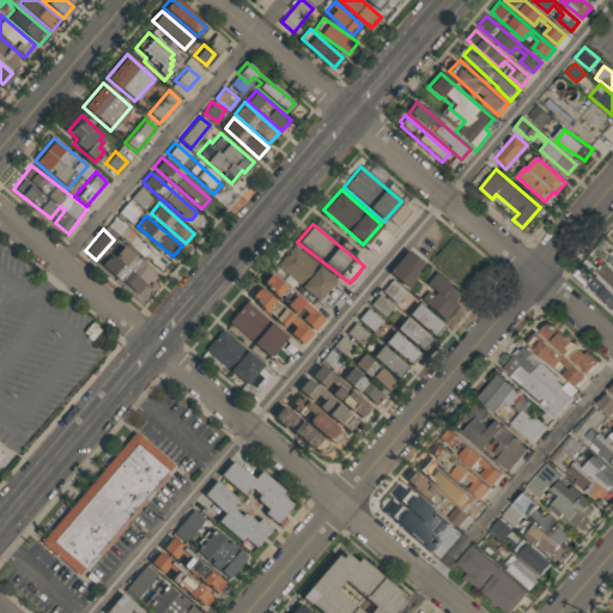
[(127,242),(162,273),(171,262),(137,231),(127,242)]
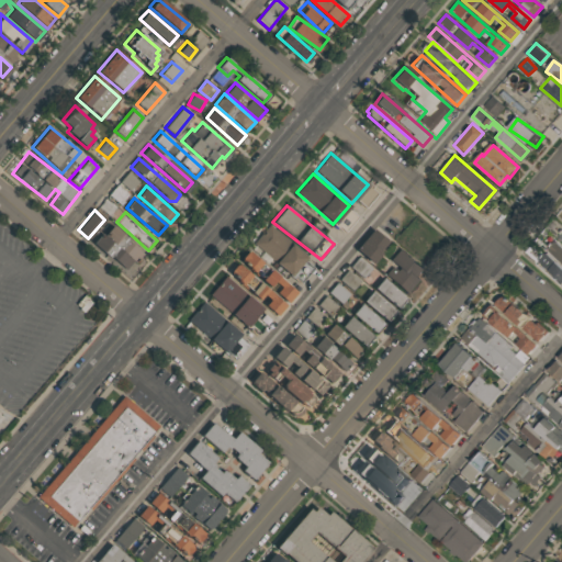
[(94,244),(112,224),(143,251),(132,263),(130,260),(123,268),(94,244)]
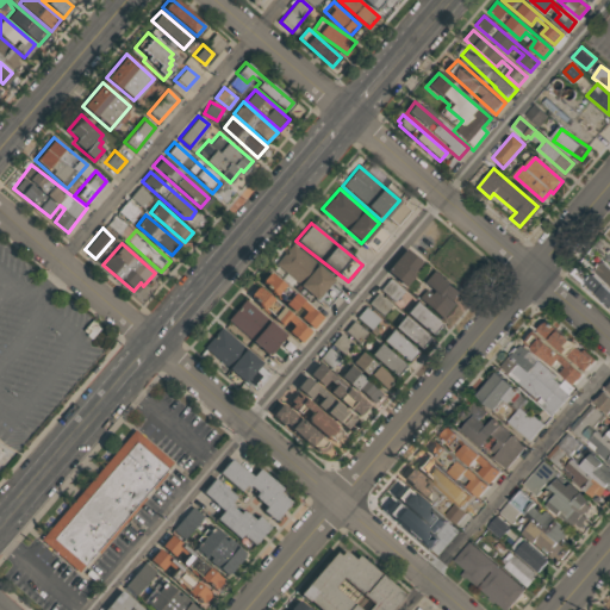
[(275,263),(292,244),(341,286),(324,306),(275,263)]
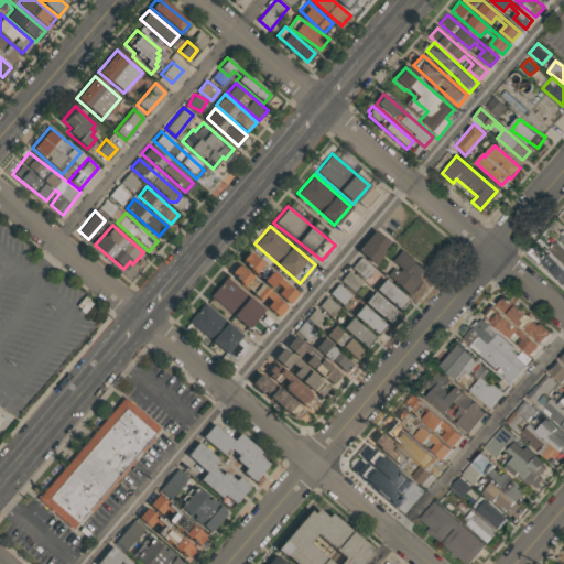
[(371,263),(356,250),(375,229),(389,242),(371,263)]
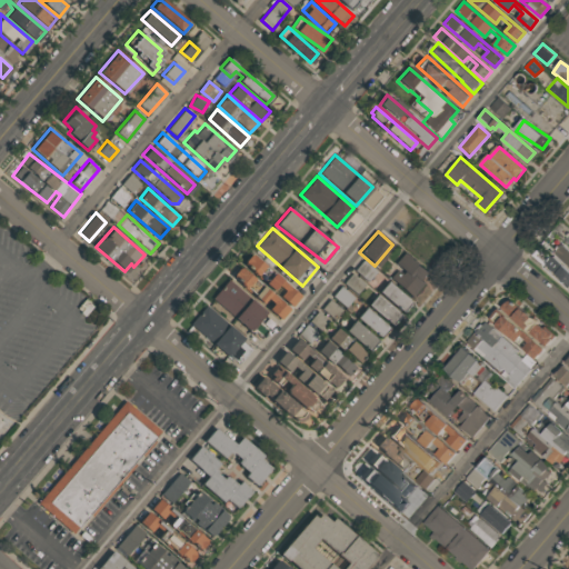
[(563,242),(568,247),(568,266),(555,253),(563,242)]
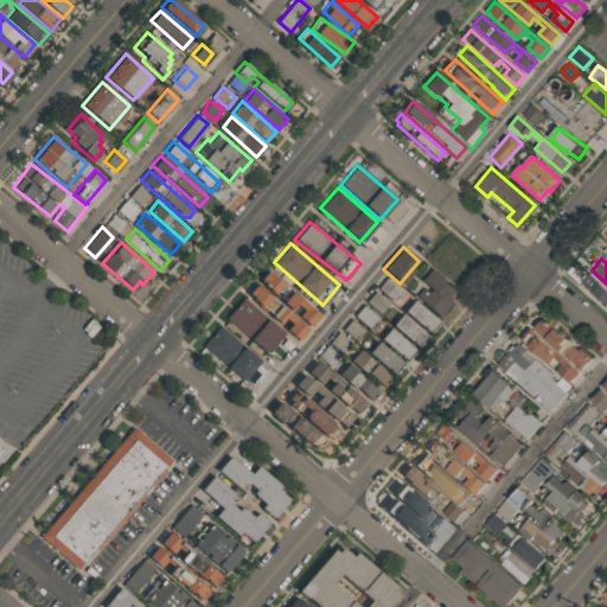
[(422,281),(432,270),(457,292),(449,300),(453,302),(440,318),(415,296),(422,288),(429,294),(432,291),(422,281)]
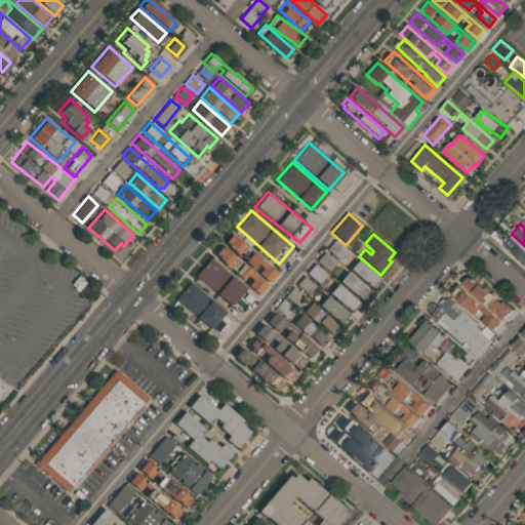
[(224,243),(230,235),(275,273),(267,282),(224,243)]
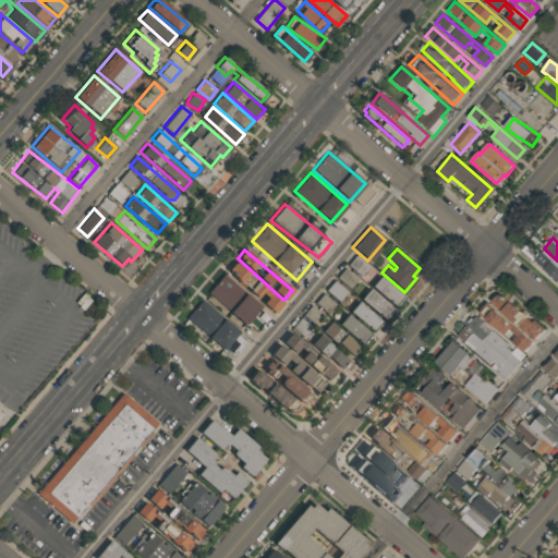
[(543,250),(557,263),(557,280),(534,261),(543,250)]
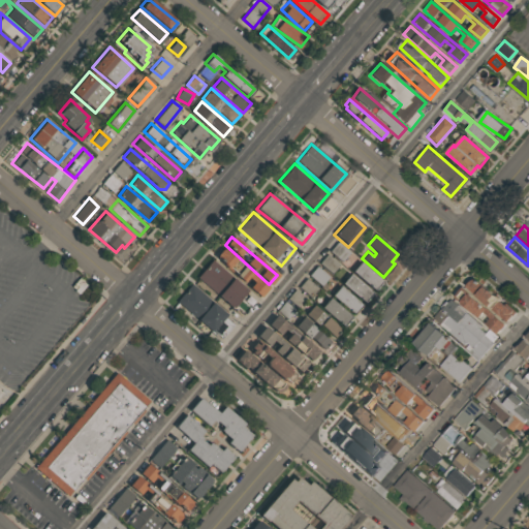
[(343,261),(350,251),(338,241),(331,251),(343,261)]
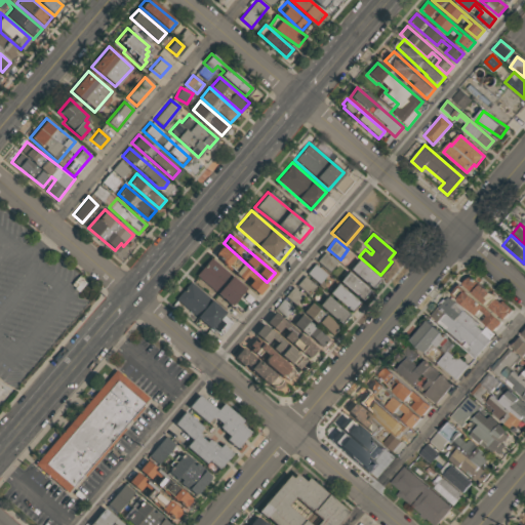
[(214,255),(220,247),(266,285),(257,294),(214,255)]
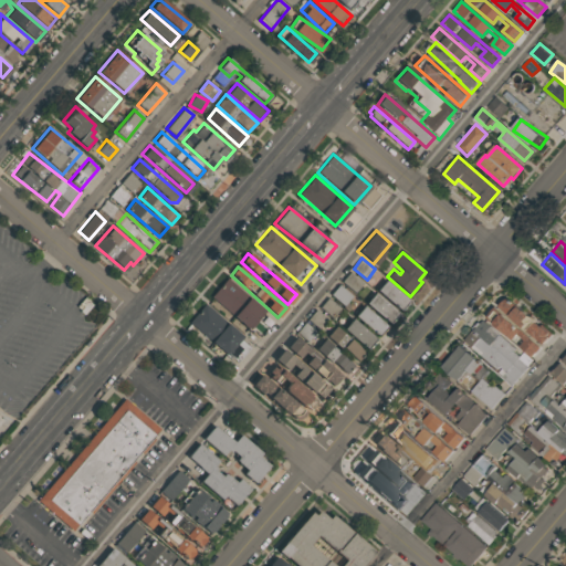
[(364,282),(352,271),(343,281),(356,292),(364,282)]
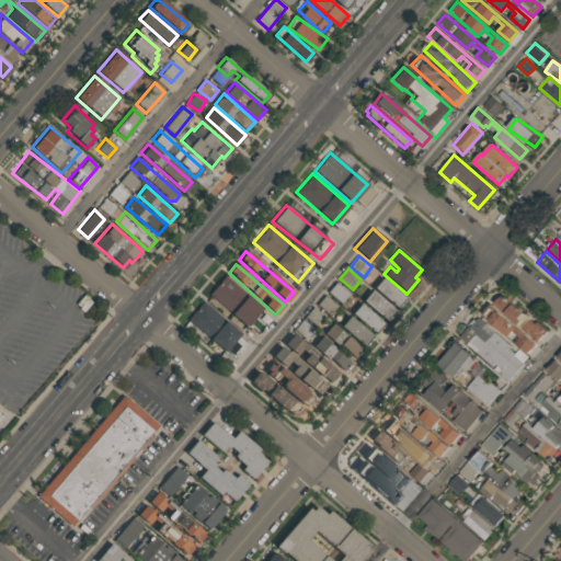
[(208,293),(224,275),(261,308),(254,316),(259,319),(250,329),(208,293)]
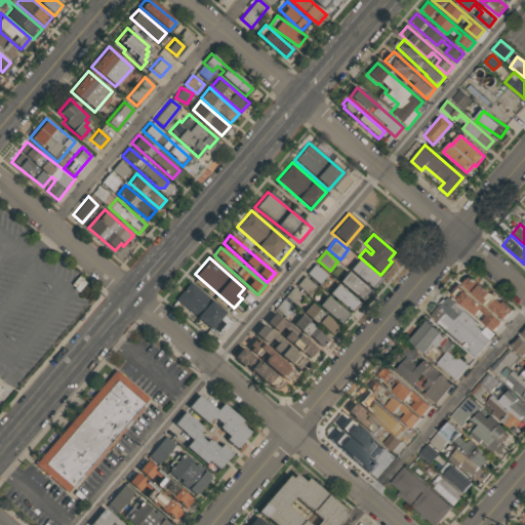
[(381,278),(359,259),(351,269),(373,287),(381,278)]
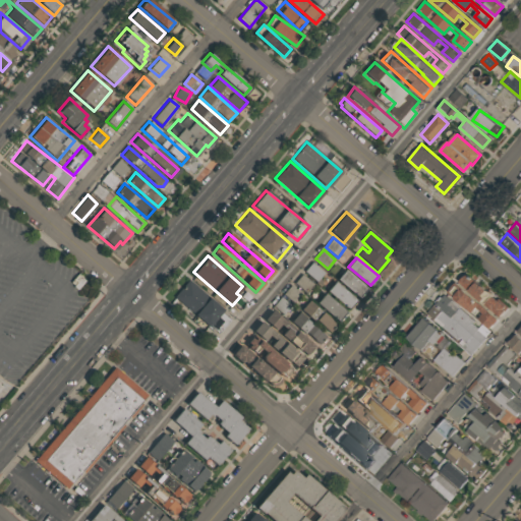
[(305,271),(317,281),(326,272),(312,261),(305,271)]
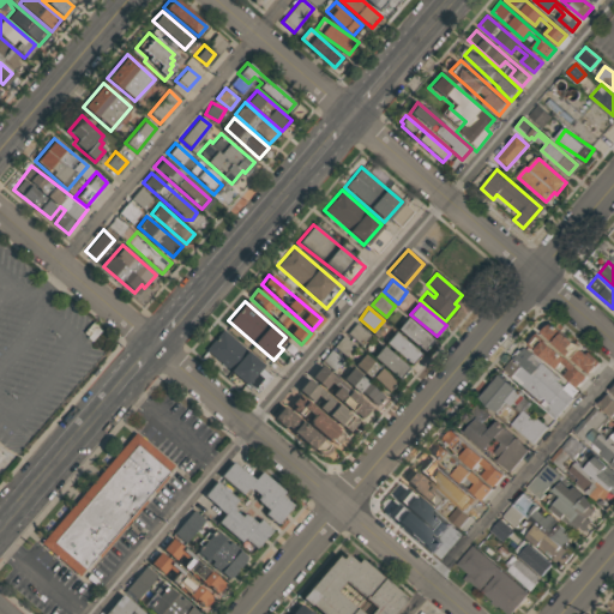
[(398,329),(425,350),(434,338),(407,317),(398,329)]
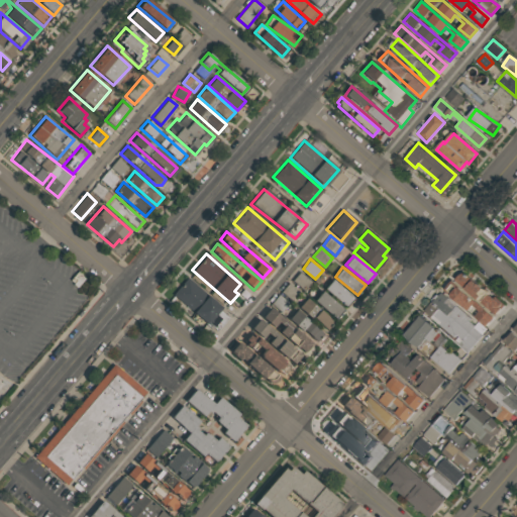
[(455,280),(462,272),(480,287),(476,293),(482,298),(487,292),(501,304),(499,307),(502,310),(497,316),(455,280)]
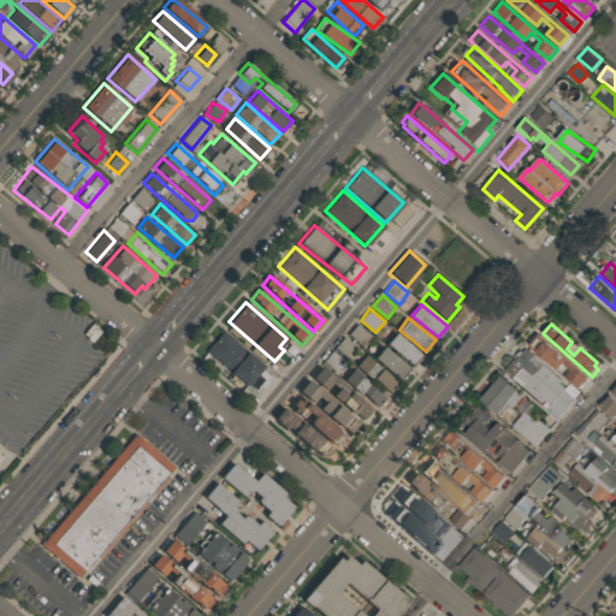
[(206,350),(221,331),(262,366),(247,385),(206,350)]
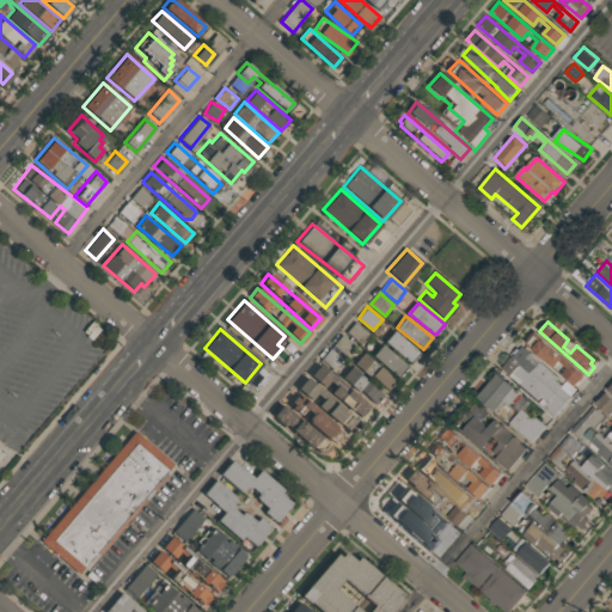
[(418,352),(395,330),(385,341),(410,362),(418,352)]
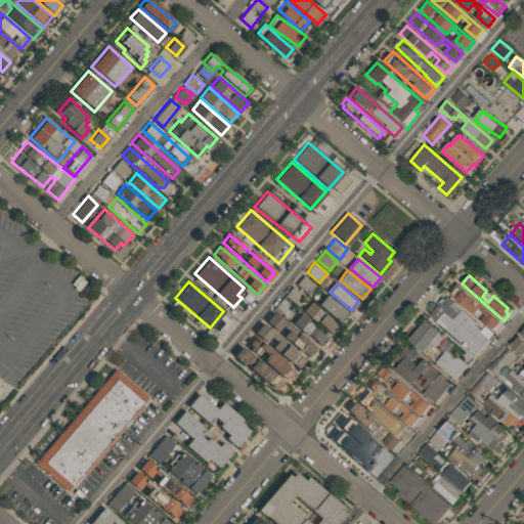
[(449,294),(457,285),(500,322),(493,331),(481,321),(485,316),(479,311),(475,316),(449,294)]
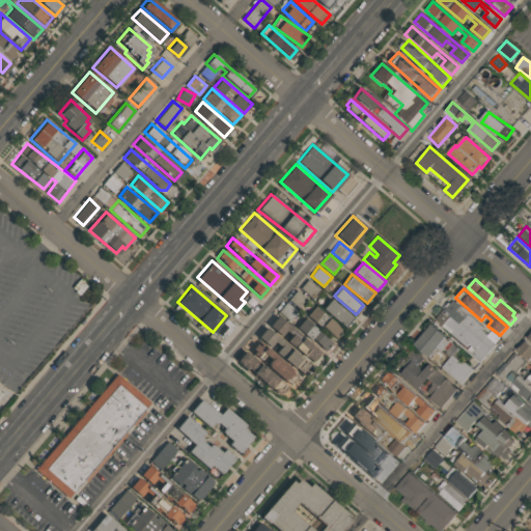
[(307,298),(298,289),(289,299),(299,307),(307,298)]
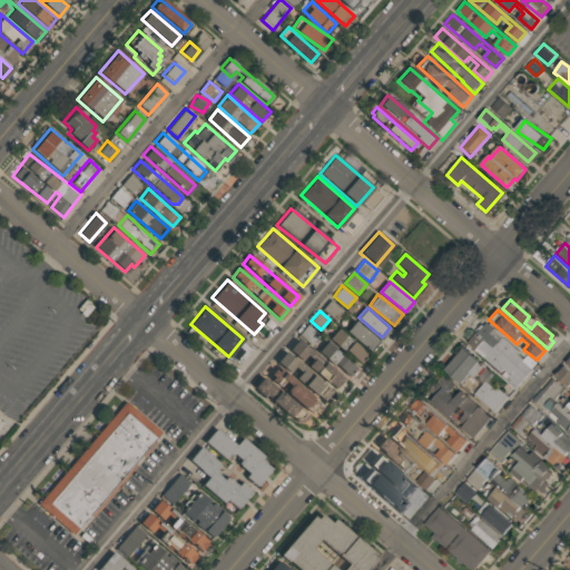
[(371,351),(380,341),(356,320),(347,330),(371,351)]
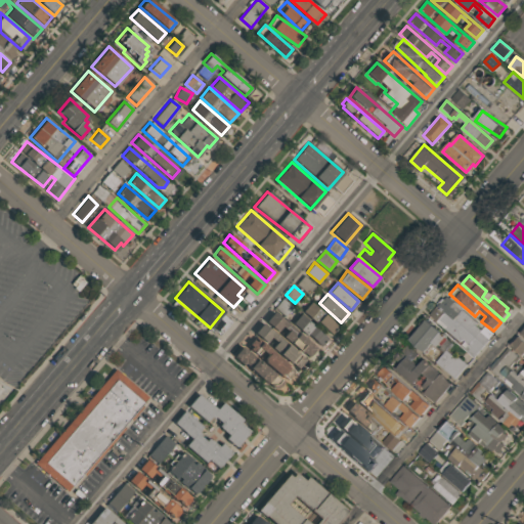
[(430,316),(446,297),(477,323),(474,325),(480,331),(478,333),(486,340),(473,356),(443,331),(444,329),(430,316)]
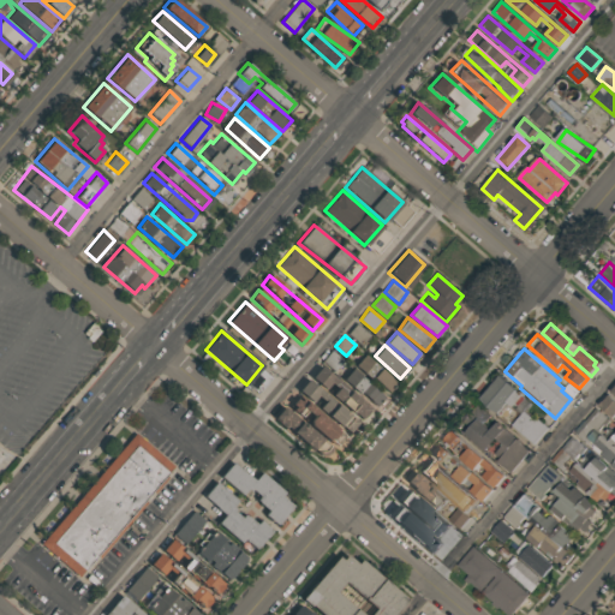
[(335,370),(345,359),(333,350),(323,359),(335,370)]
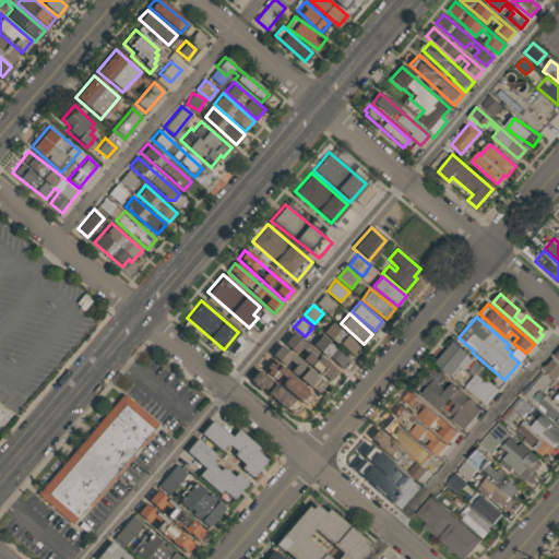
[(361,346),(332,321),(324,331),(354,356),(361,346)]
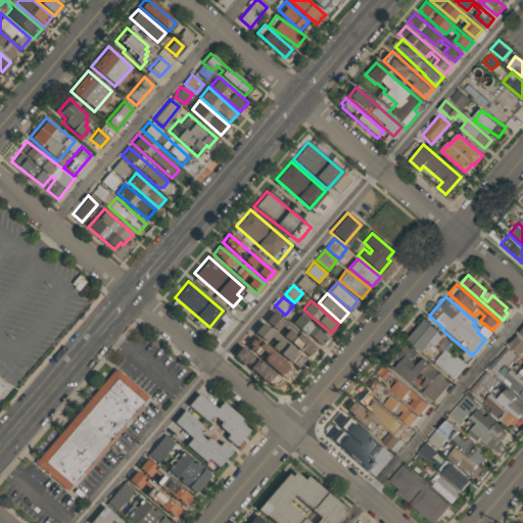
[(270,306),(316,346),(307,357),(280,333),(283,328),(280,325),(276,330),(260,317),(270,306)]
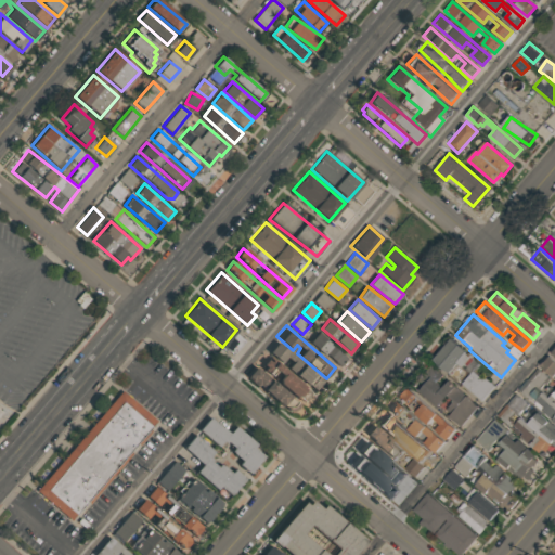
[(310,343),(341,365),(349,356),(318,333),(310,343)]
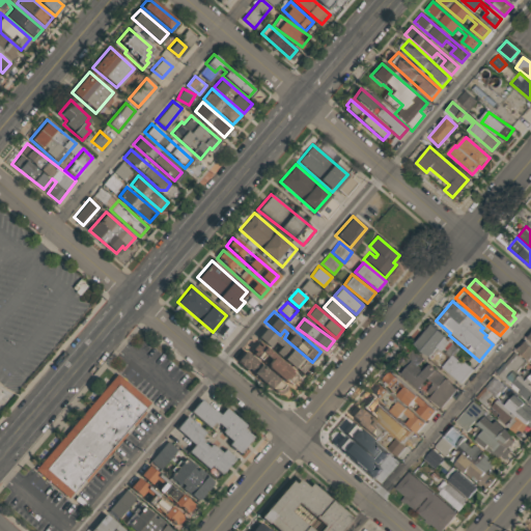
[(264,325),(309,362),(301,373),(274,351),(278,345),(274,342),(270,347),(255,336),(264,325)]
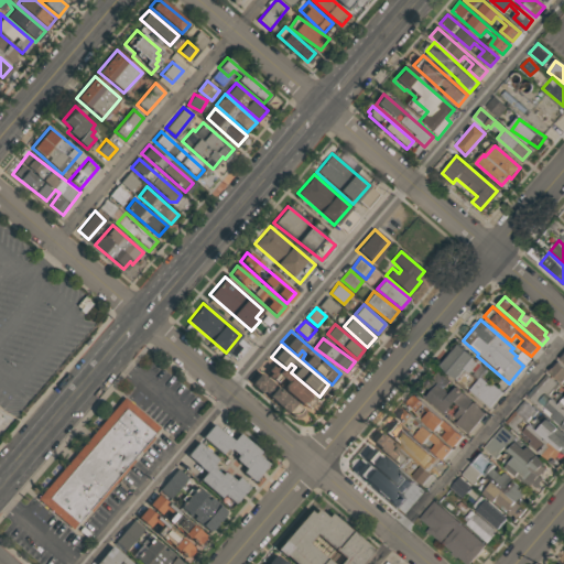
[(457,346),(474,360),(455,381),(438,367),(457,346)]
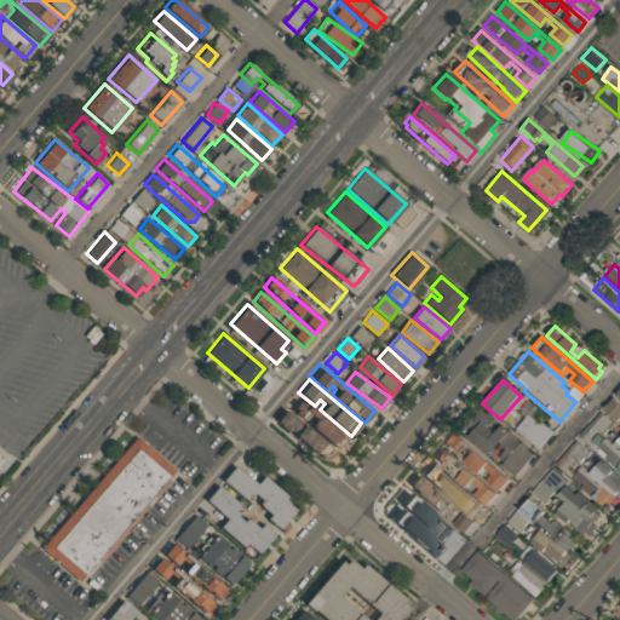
[(619,419),(618,422),(602,408),(612,397),(619,405),(619,419)]
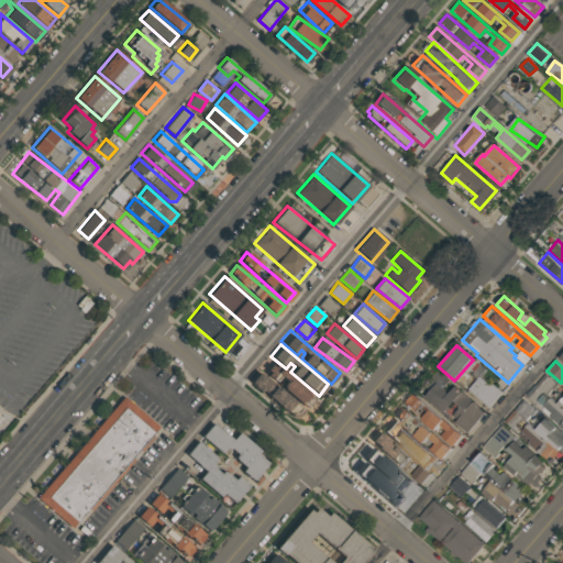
[(319,401),(312,410),(308,407),(306,409),(282,389),(282,386),(283,384),(277,381),(275,383),(267,376),(269,374),(266,372),(271,366),(274,368),(276,366),(279,368),(279,370),(319,401)]
